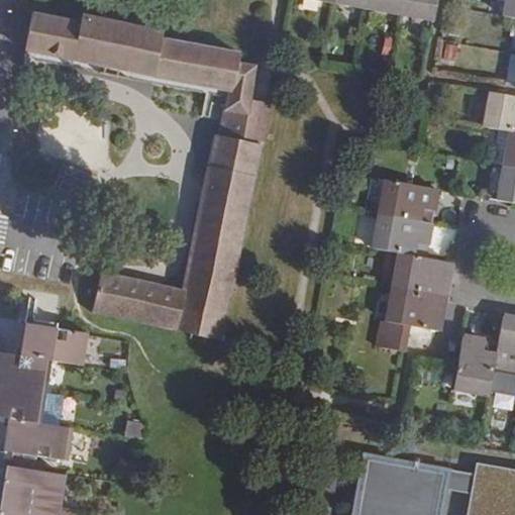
[(332,0),(430,18),(433,19),(436,0),(332,0)]
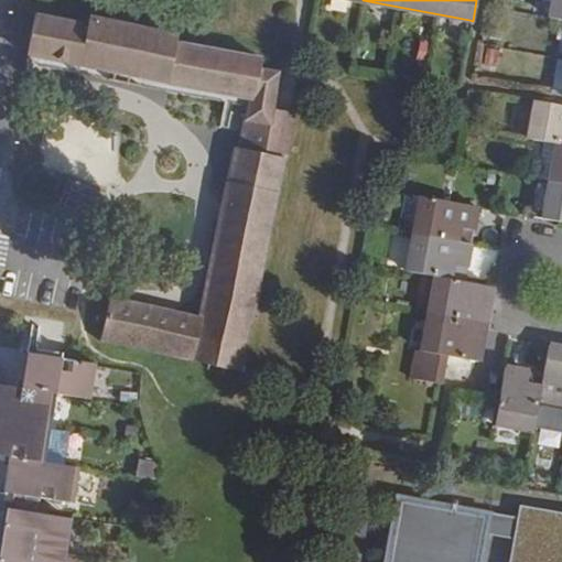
[(551,0),(548,17),(561,19),(561,0),(551,0)]
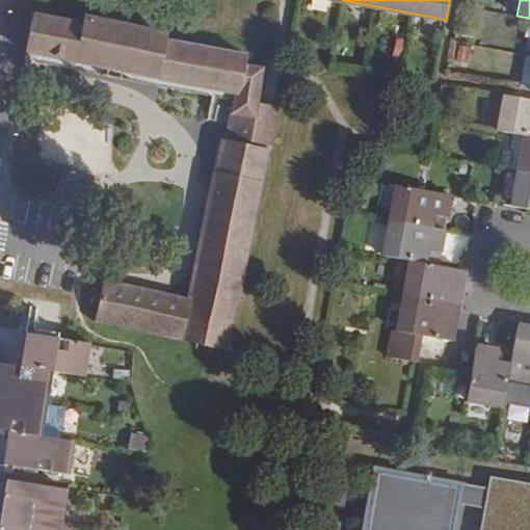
[(187,298),(101,284),(94,320),(227,346),(267,148),(246,143),(262,68),(243,63),(245,54),(164,37),(165,31),(83,15),(81,21),(33,11),(25,51),(235,93),(233,99),(226,138),(219,138),(187,298)]
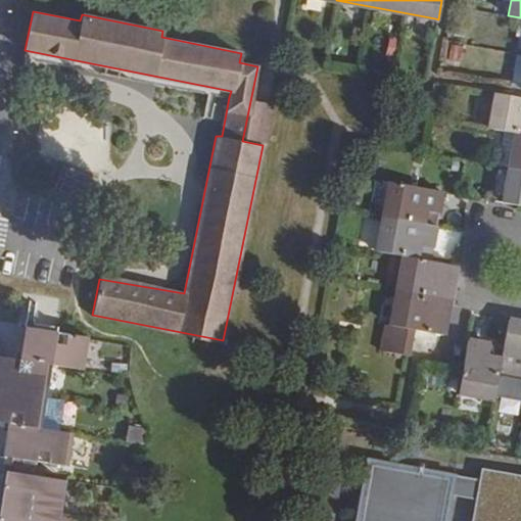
[(231,91),(25,50),(22,58),(229,97),(231,91)]
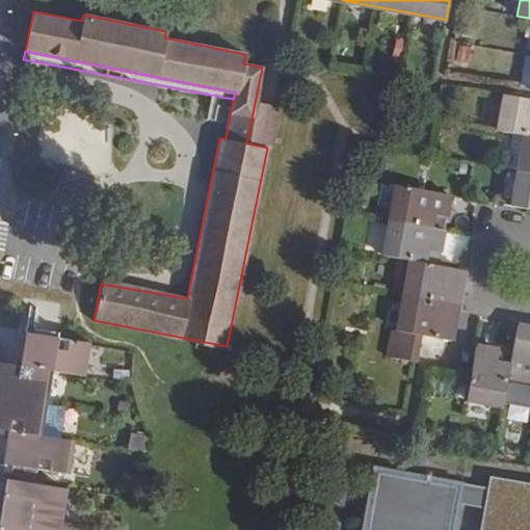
[(529,88),(529,54),(525,53),(519,86),(529,88)]
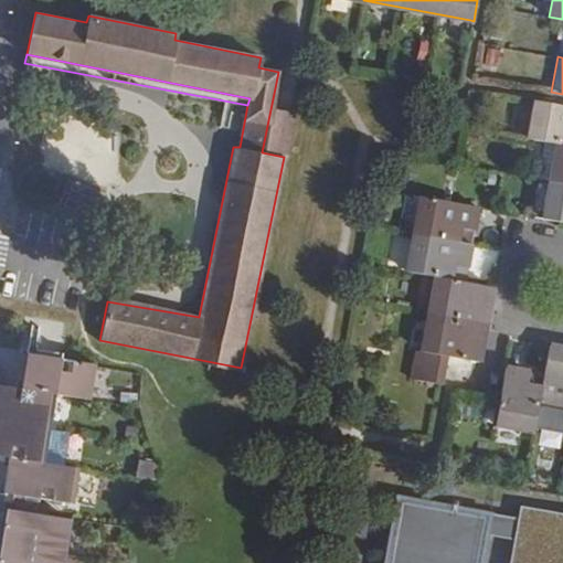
[(562,105),(534,99),(528,137),(542,140),(556,142),(550,180),(544,208),(543,218),(562,221),(562,105)]
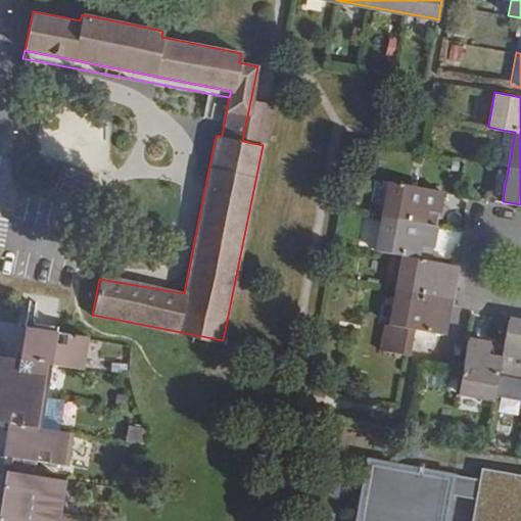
[(515,132),(502,130),(495,164),(500,166),(509,167),(515,132)]
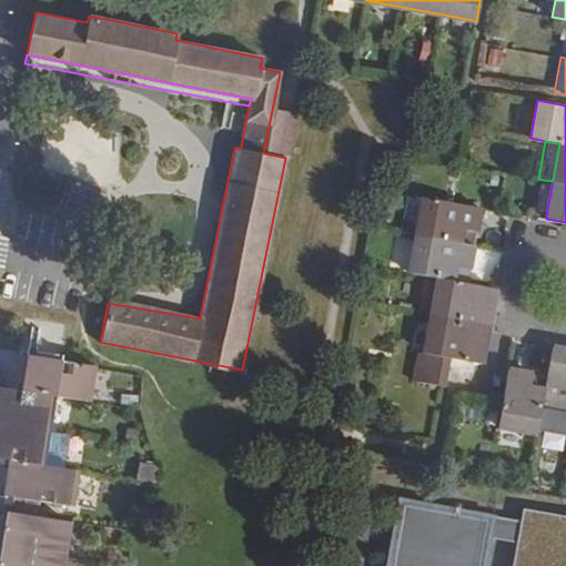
[(537,208),(547,209),(553,181),(543,180),(537,208)]
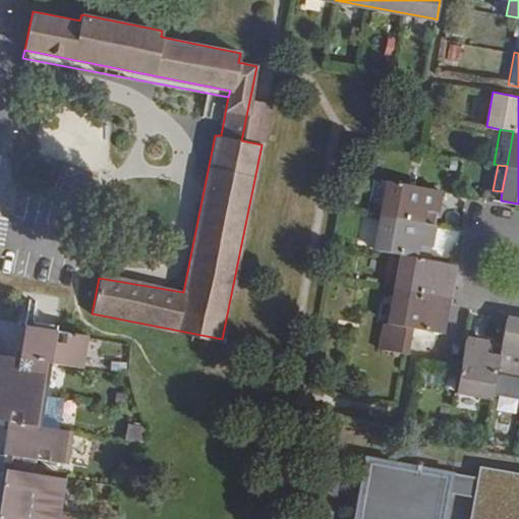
[(425,210),(437,212),(441,190),(388,180),(375,249),(401,254),(388,322),(384,322),(379,348),(407,354),(413,327),(416,328),(442,332),(450,285),(454,263),(428,258),(430,248),(435,224),(423,221),(425,210)]
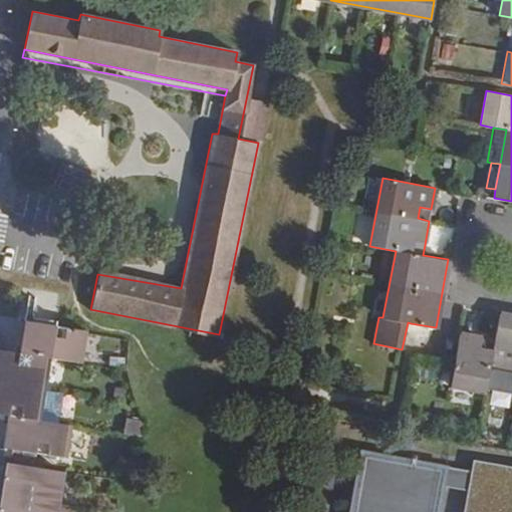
[(429,221),(431,209),(420,207),(418,218),(429,221)]
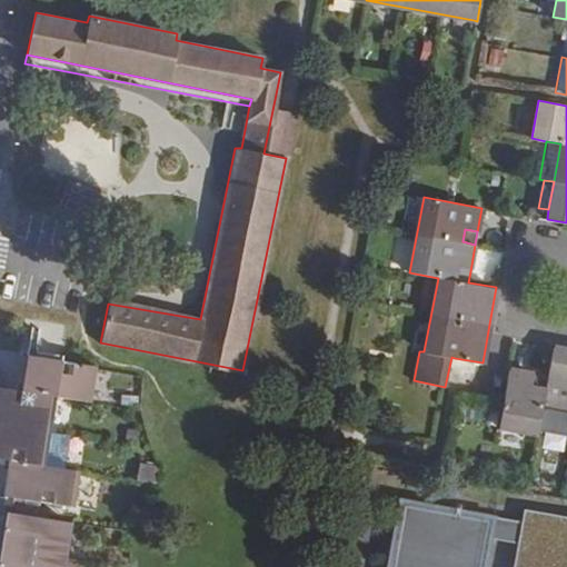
[(566,348),(553,346),(547,376),(545,390),(534,388),(536,374),(509,368),(498,426),(537,434),(541,404),(566,408),(566,348)]
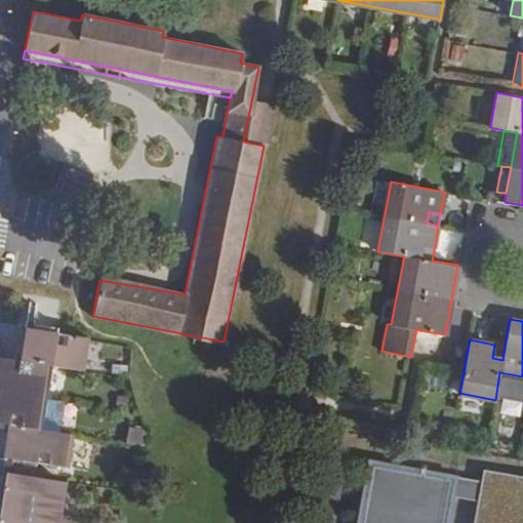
[(81,370),(87,337),(26,328),(19,360),(0,357),(0,423),(9,425),(4,457),(62,467),(68,434),(35,429),(46,364),(81,370)]
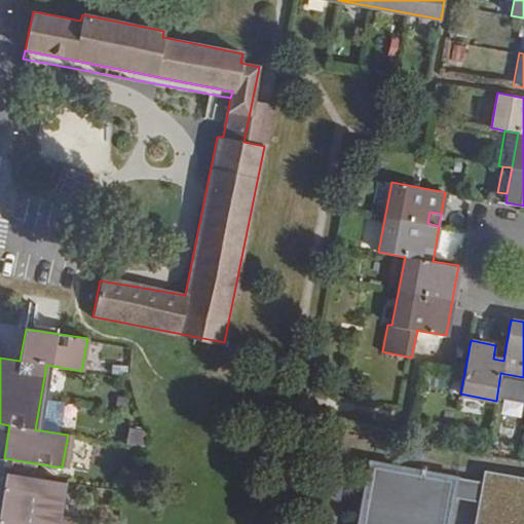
[(503,361),(506,347),(495,345),(493,359),(503,361)]
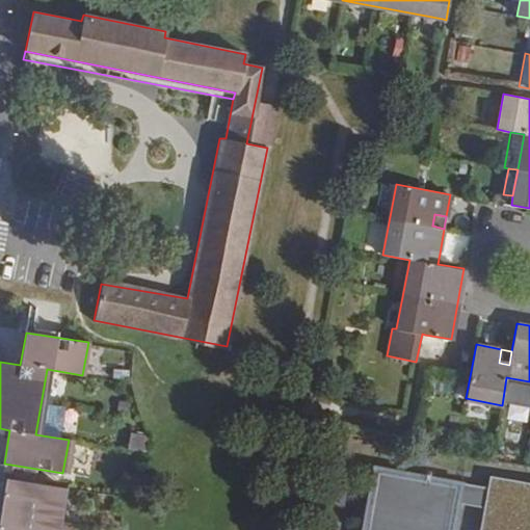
[(453,529),(462,483),(373,468),(362,529),(453,529)]
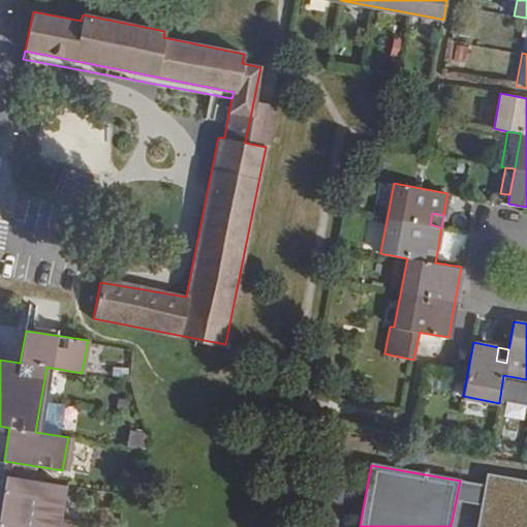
[(526,526),(526,479),(487,473),(476,526),(526,526)]
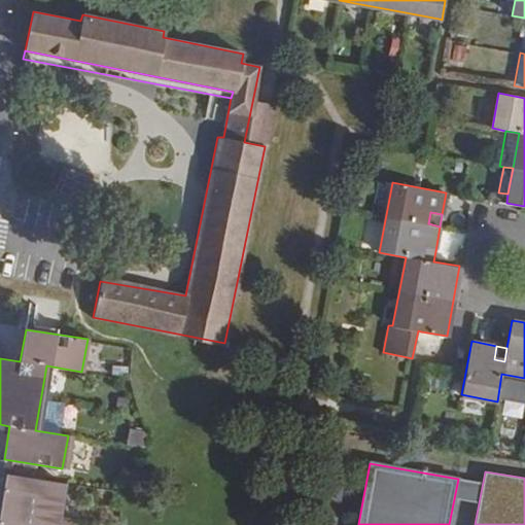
[(0,524),(58,524),(65,484),(2,474),(0,486),(0,524)]
